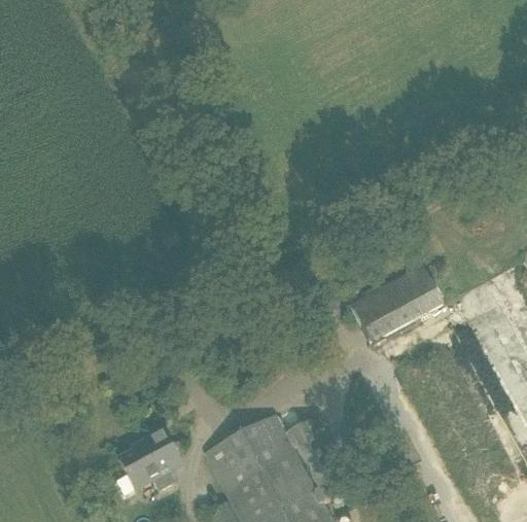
[(381,290),(351,306),(371,344),(443,306),(423,268),(381,290)]
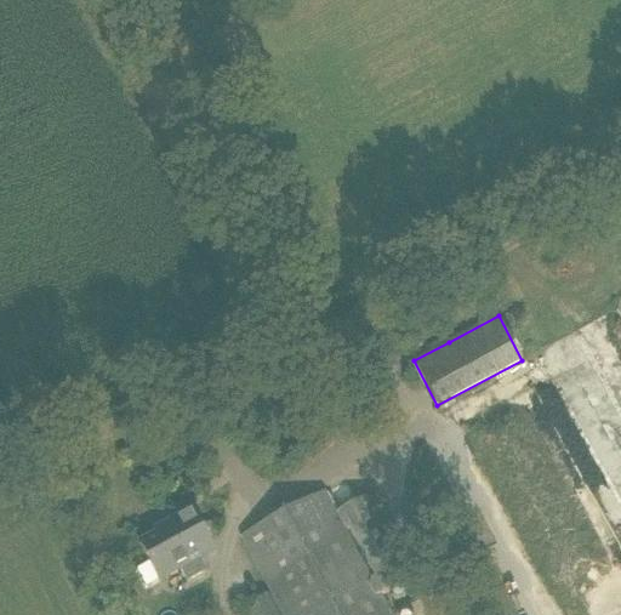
[(574,334),(540,349),(568,408),(602,392),(574,334)]
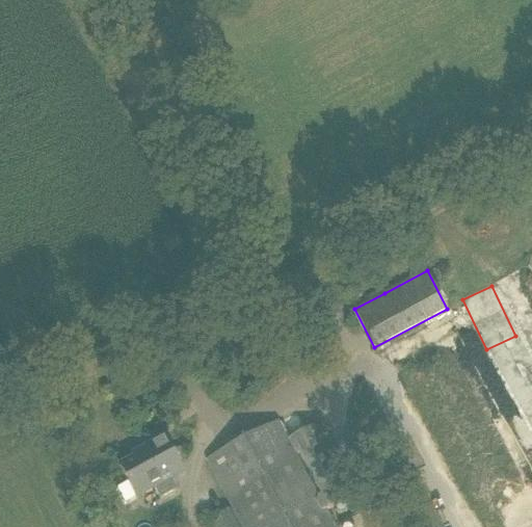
[(417,374),(411,374),(473,510),(491,510),(498,524),(531,508),(531,470),(526,473),(507,473),(498,452),(498,449),(489,430),(489,431),(459,365),(445,365),(443,359),(418,358),(417,374)]
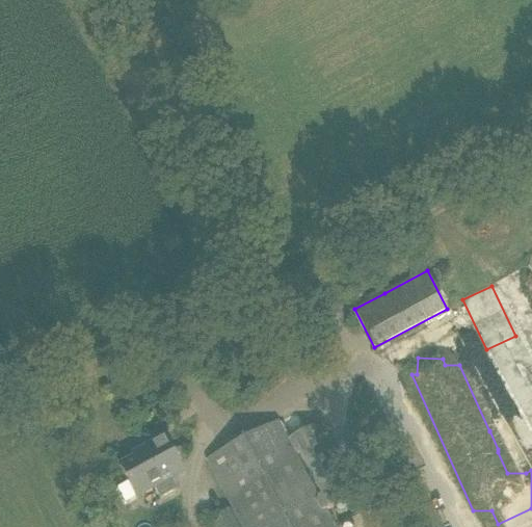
[(531,391),(519,397),(531,432),(531,391)]
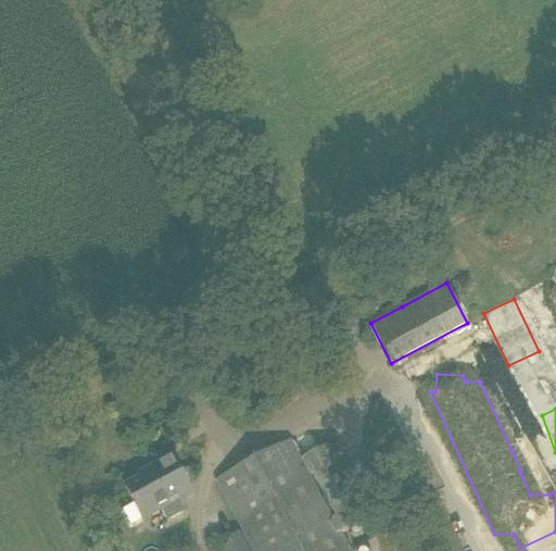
[(289,435),(214,472),(253,550),(358,550),(307,449),(298,453),(289,435)]
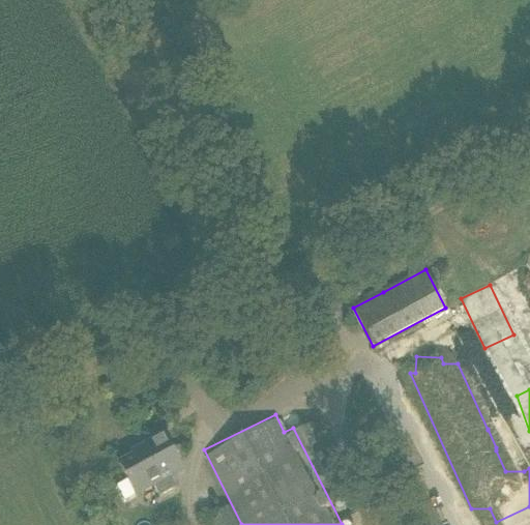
[(116,485),(124,499),(135,493),(153,484),(158,495),(175,486),(168,471),(179,465),(163,434),(140,446),(142,449),(119,463),(127,478),(116,485)]
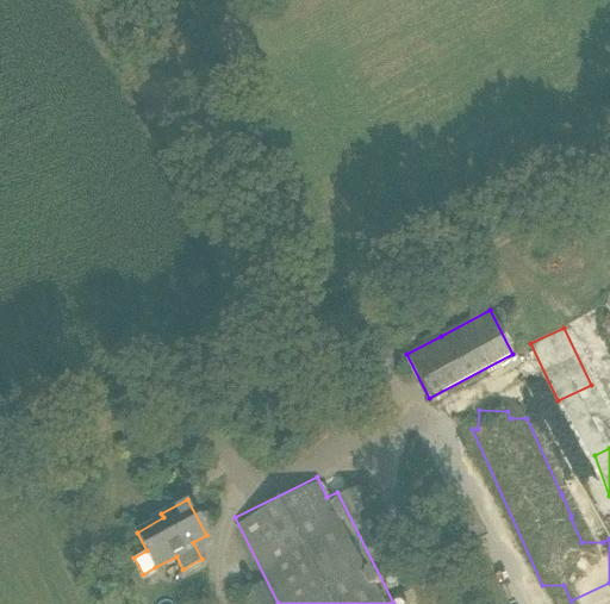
[(234,597),(237,603),(274,603),(262,581),(234,597)]
